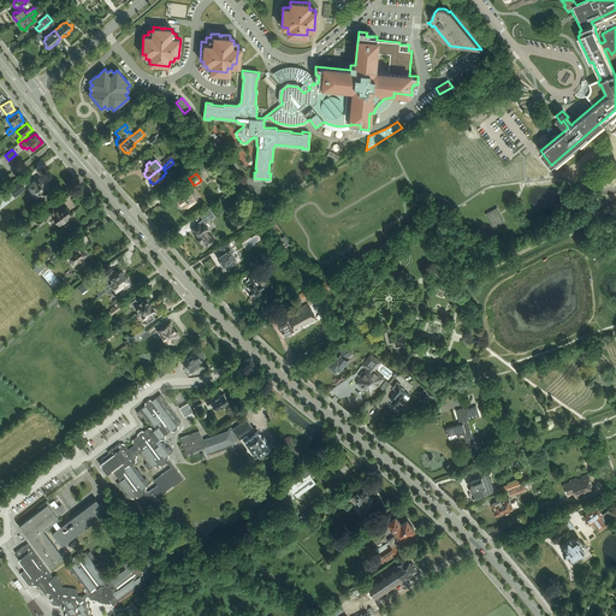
[(35,179),(35,181),(29,185),(37,197),(41,195),(42,195),(43,194),(43,193),(48,189),(46,185),(46,184),(45,182),(43,182),(40,178),(39,179),(37,179),(35,179)]
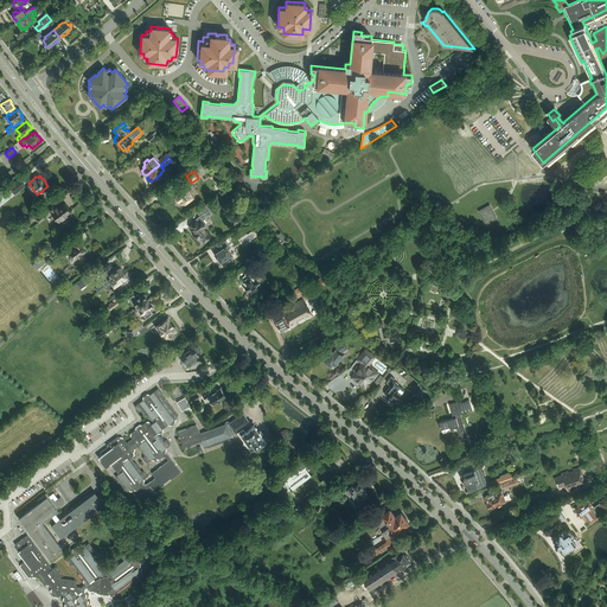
[(20,178),(10,186),(16,195),(26,186),(20,178)]
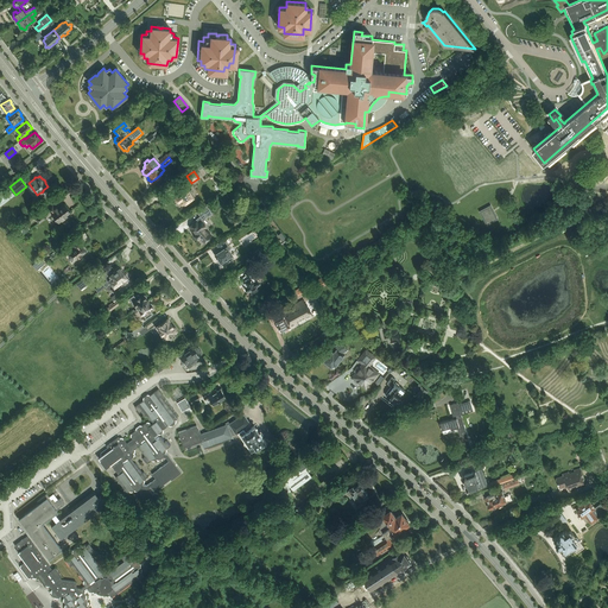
[(190,200),(192,198),(190,195),(192,194),(192,191),(191,190),(189,190),(188,191),(185,188),(183,190),(183,189),(177,194),(178,196),(176,197),(175,200),(176,202),(178,202),(179,202),(182,206),(184,203),(184,204),(190,200)]
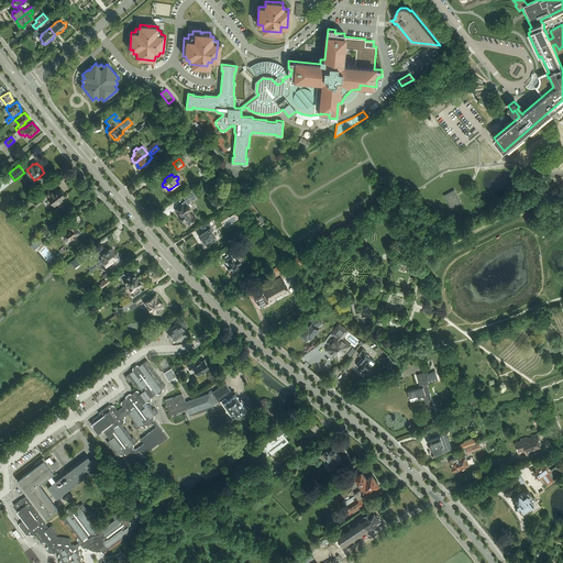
[(48,190),(33,202),(36,206),(48,197),(55,206),(63,200),(62,198),(65,196),(59,188),(54,192),(53,190),(51,192),(48,190)]
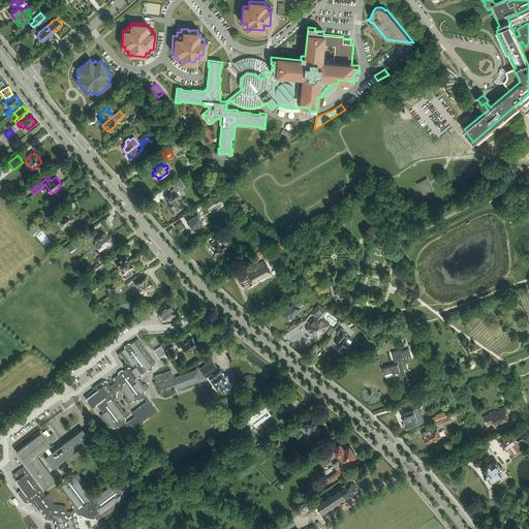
[(184,183),(180,178),(175,182),(179,187),(184,183)]
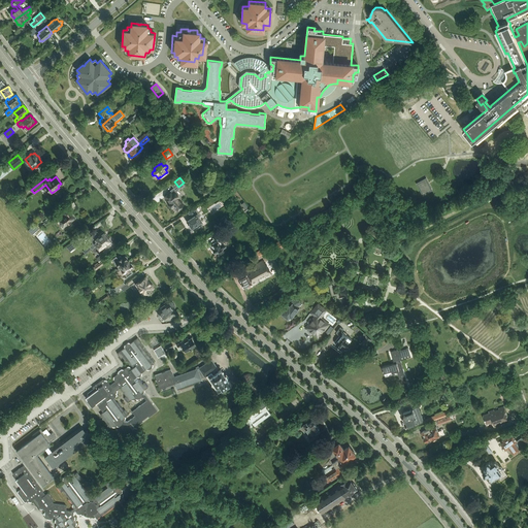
[(433,190),(427,177),(416,184),(423,196),(433,190)]
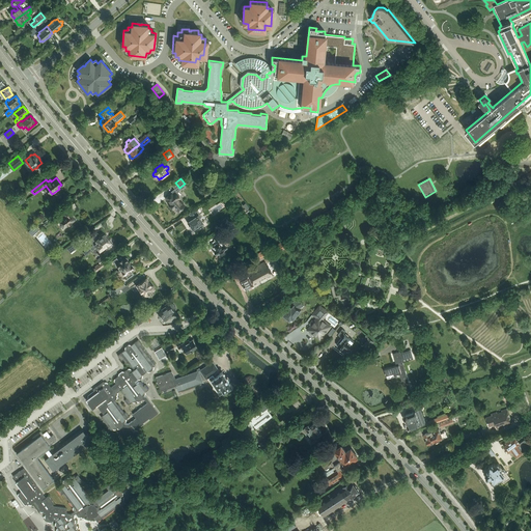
[(176,199),(177,198),(178,197),(175,194),(180,189),(177,186),(167,195),(168,196),(166,198),(171,203),(169,204),(173,208),(175,206),(178,211),(184,205),(180,201),(178,203),(176,199)]
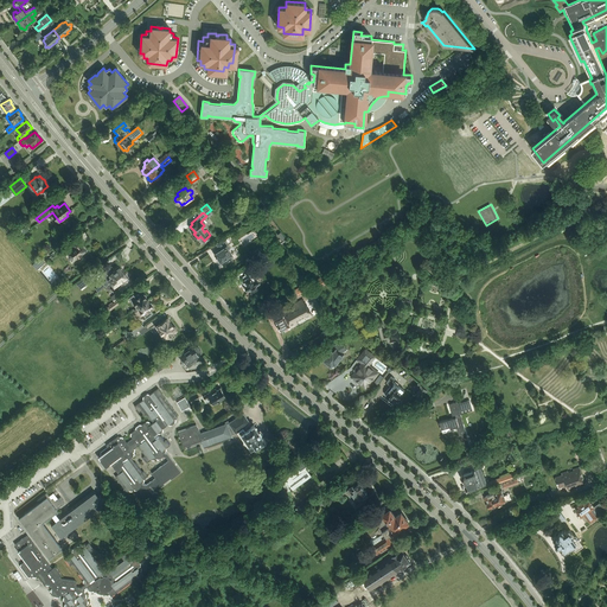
[(83,247),(81,244),(84,241),(81,236),(72,242),(75,244),(72,246),(74,247),(68,251),(70,254),(69,255),(71,256),(72,257),(74,259),(78,256),(80,256),(82,255),(82,253),(85,250),(84,249),(85,248),(84,247),(83,247)]
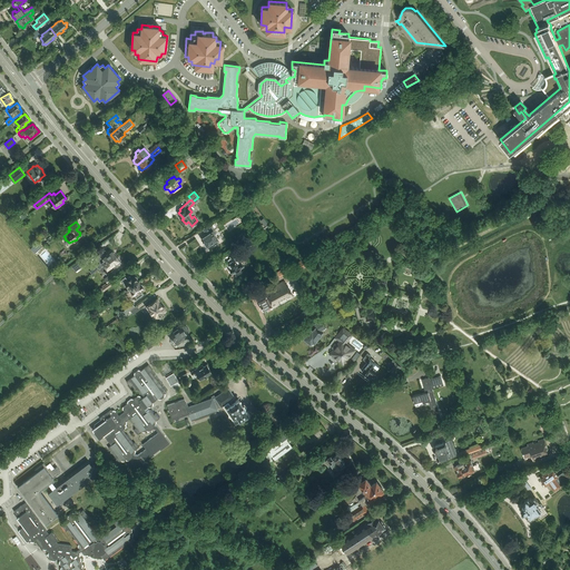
[(204,235),(200,237),(207,246),(213,242),(215,244),(218,242),(216,239),(217,238),(214,234),(216,233),(210,224),(203,229),(205,233),(203,234),(204,235)]
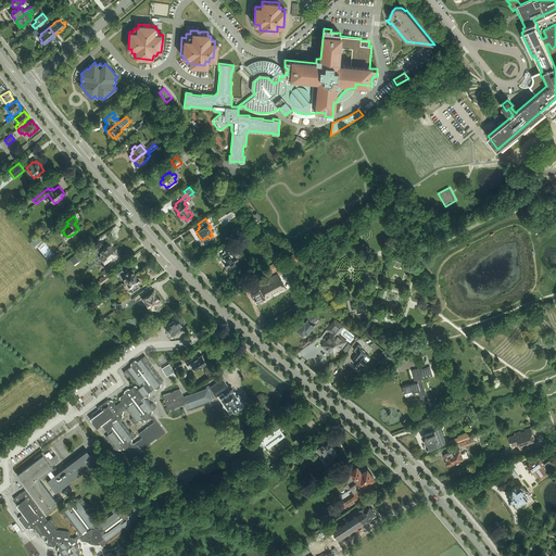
[(236,227),(230,230),(235,236),(240,232),(236,227)]
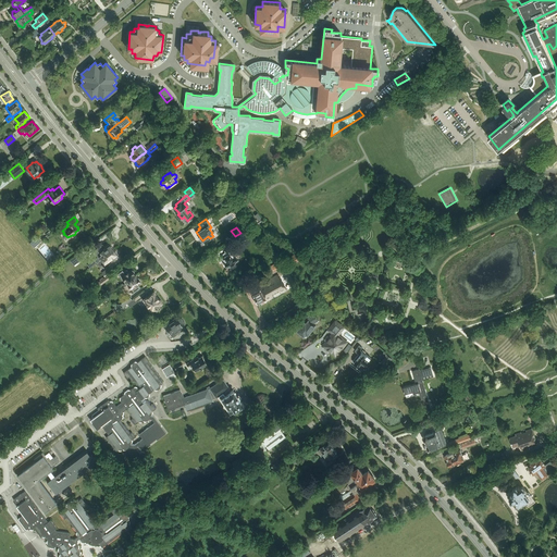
[(236,239),(238,244),(245,239),(246,240),(252,236),(249,232),(243,236),(236,239)]
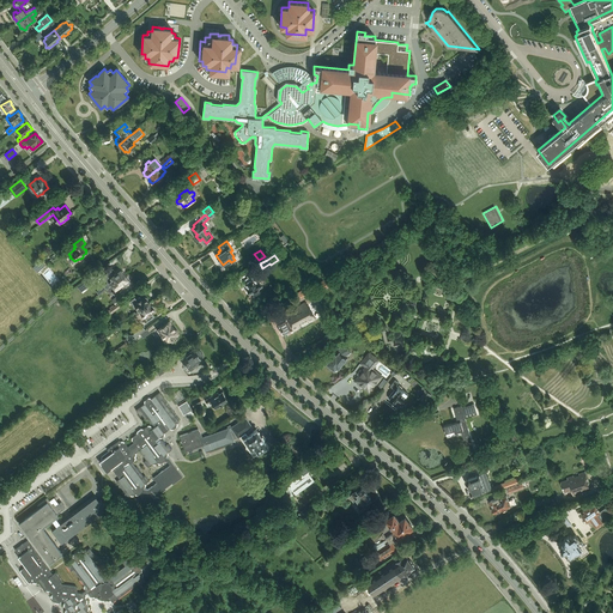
[(41,260),(32,267),(37,273),(46,266),(41,260)]
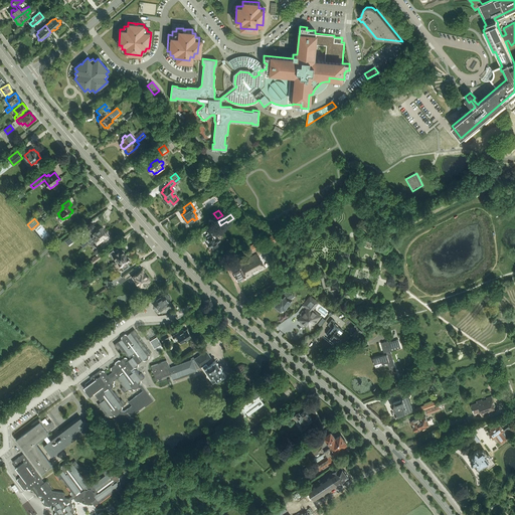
[(83,247),(90,242),(106,230),(104,228),(104,227),(103,226),(102,225),(91,233),(93,236),(92,236),(93,238),(92,239),(91,238),(81,244),(83,247)]
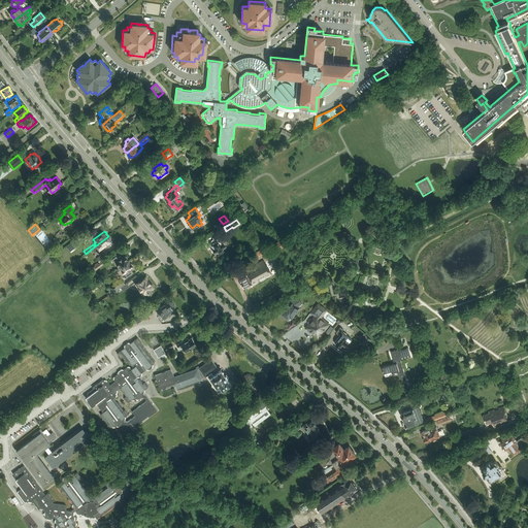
[(213,248),(212,249),(212,251),(213,253),(215,253),(216,253),(219,251),(221,254),(224,252),(222,250),(226,246),(223,241),(222,242),(221,241),(223,240),(222,238),(220,234),(218,236),(217,236),(213,238),(211,240),(212,241),(210,243),(213,248)]
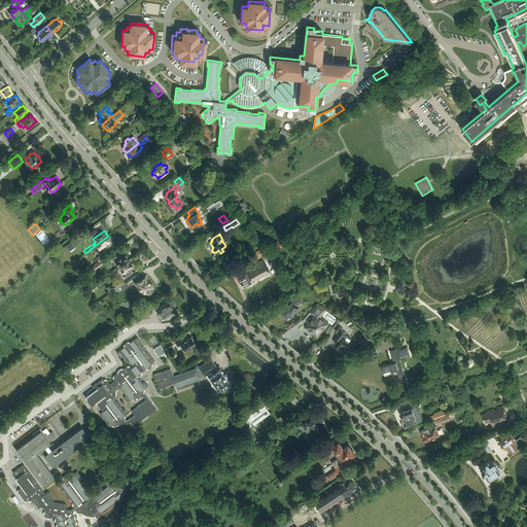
[(110,241),(111,240),(108,236),(92,248),(95,251),(98,249),(97,249),(98,248),(99,249),(101,247),(102,249),(111,242),(110,241)]
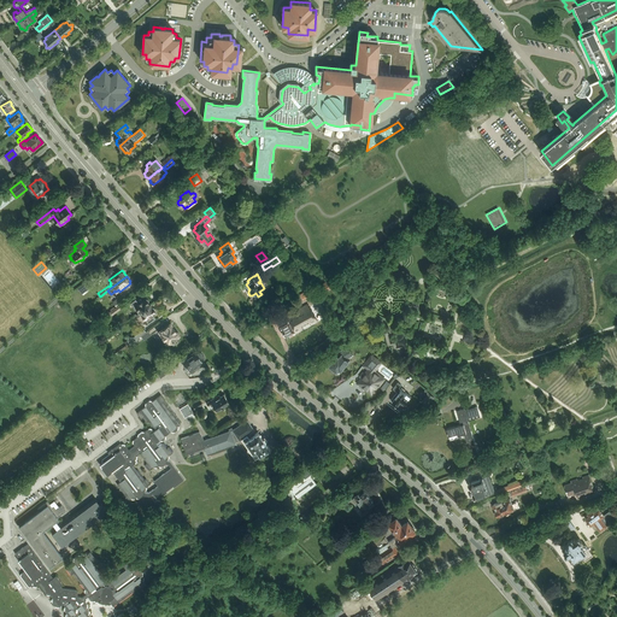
[(90,280),(83,286),(87,291),(94,285),(90,280)]
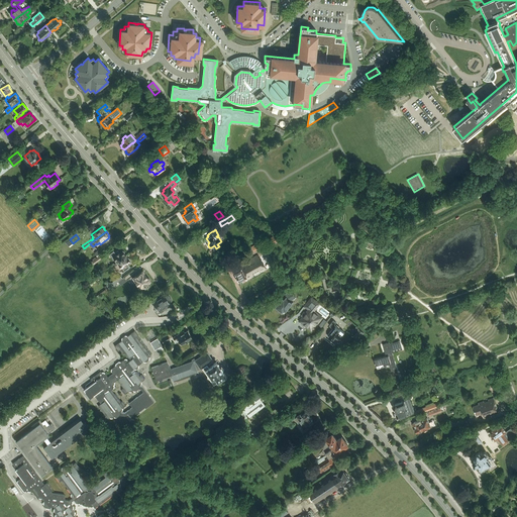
[(275,236),(267,240),(270,245),(278,241),(275,236)]
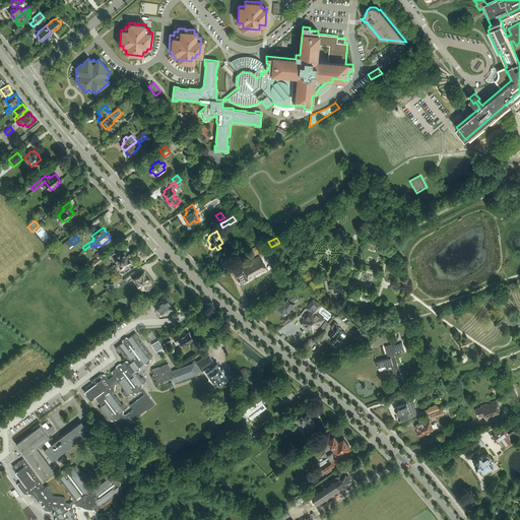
[(120,253),(119,251),(115,253),(114,252),(111,255),(113,258),(115,257),(117,261),(116,262),(117,263),(126,257),(125,254),(124,252),(123,252),(123,251),(120,253)]
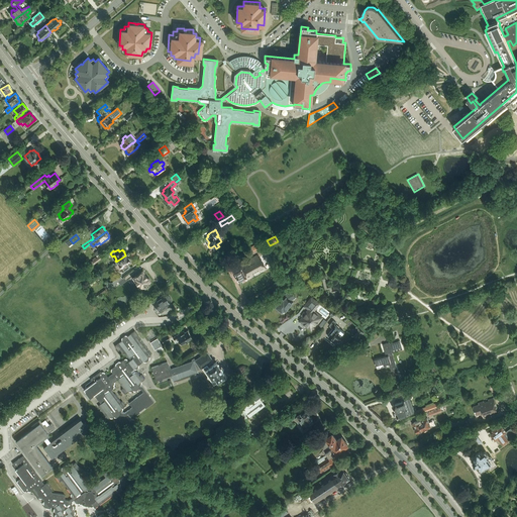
[(93,265),(103,257),(101,254),(91,262),(93,265)]
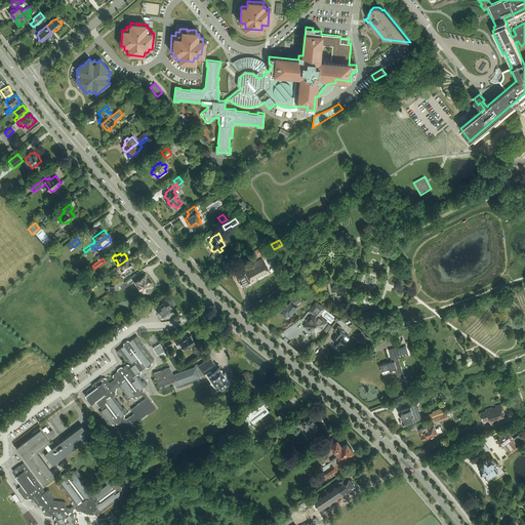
[(244,271),(237,275),(240,281),(240,282),(239,283),(240,285),(242,285),(242,286),(250,282),(251,284),(270,273),(261,258),(243,270),(244,271)]
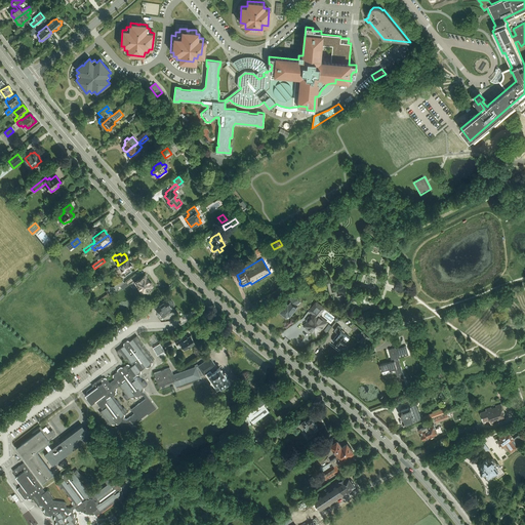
[(129,267),(131,265),(131,264),(130,261),(129,261),(127,259),(118,266),(115,268),(117,270),(119,268),(119,269),(121,268),(124,273),(126,275),(131,270),(130,269),(129,267)]
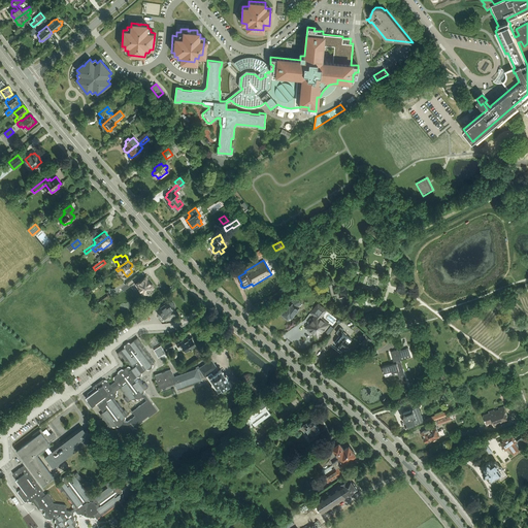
[(151,289),(154,287),(153,286),(153,285),(152,284),(151,284),(145,276),(136,284),(143,294),(146,292),(149,294),(153,291),(151,289)]
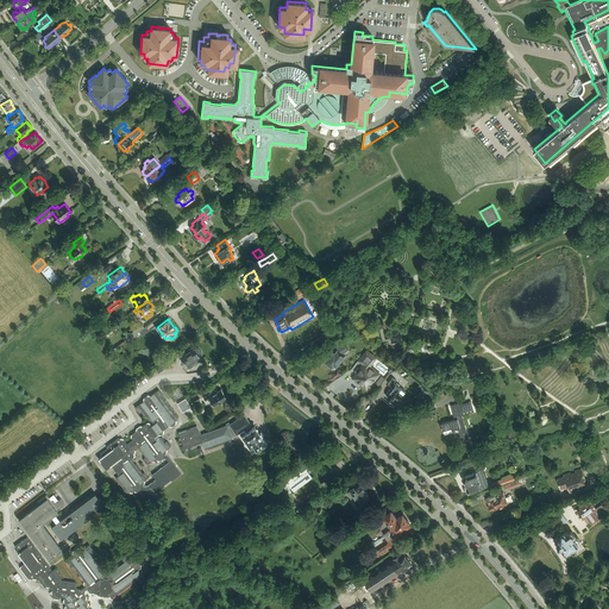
[(140,332),(145,328),(143,325),(132,333),(131,332),(126,337),(129,340),(140,332)]
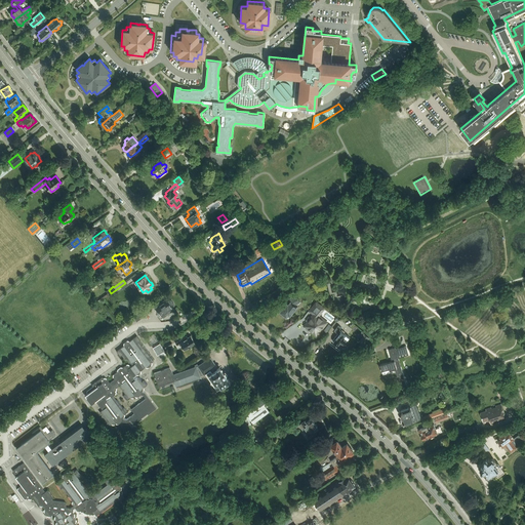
[(282,307),(283,308),(281,312),(287,317),(288,315),(290,316),(297,307),(295,305),(300,303),(296,295),(289,298),(290,301),(288,305),(288,304),(285,307),(285,306),(284,305),(282,307)]
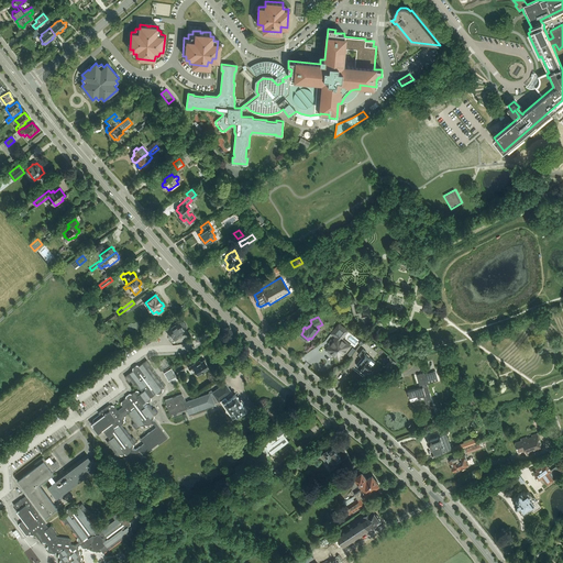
[(169,335),(185,324),(185,323),(184,322),(183,322),(181,322),(180,323),(178,321),(167,329),(169,332),(167,333),(169,335)]
